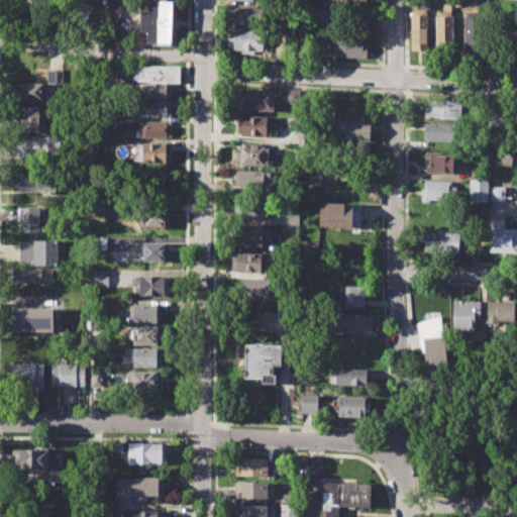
[(107,0),(121,0),(121,25),(107,25),(107,0)]
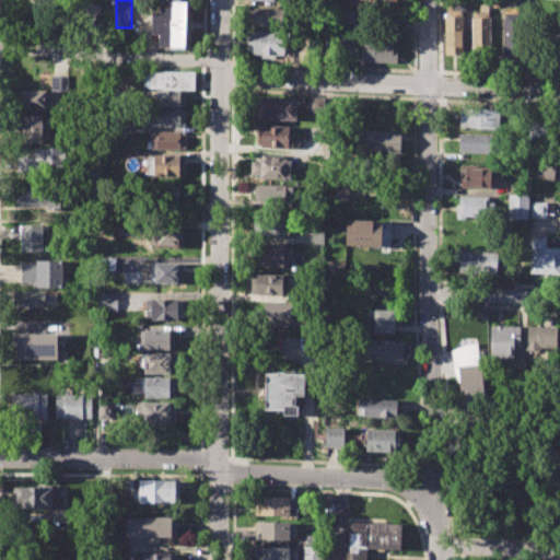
[(160,0),(187,0),(186,48),(159,47),(159,35),(151,35),(152,12),(160,12),(160,0)]
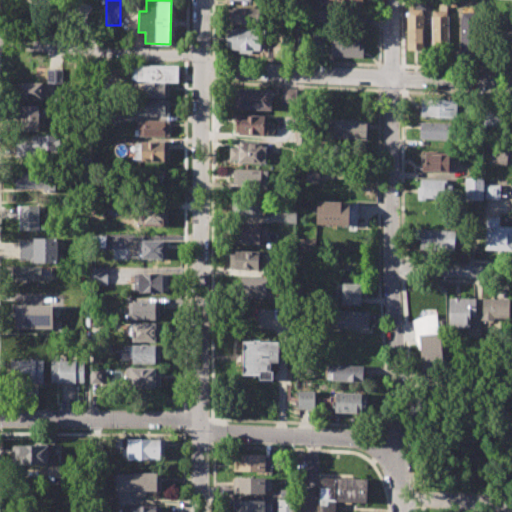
[(330,0),(361,0),(361,8),(330,7),(330,0)]
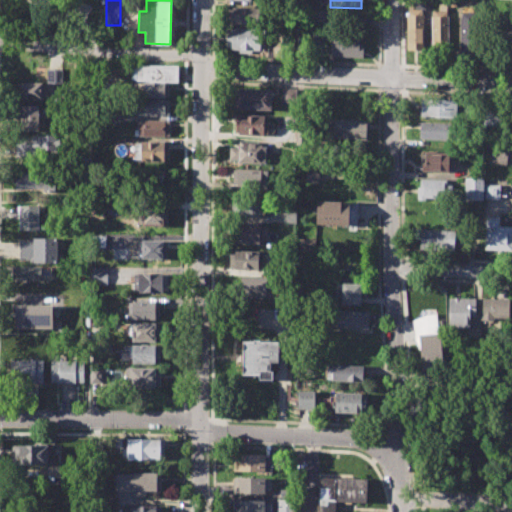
[(407,10),(415,10),(415,0),(424,0),(424,49),(407,49),(407,10)]
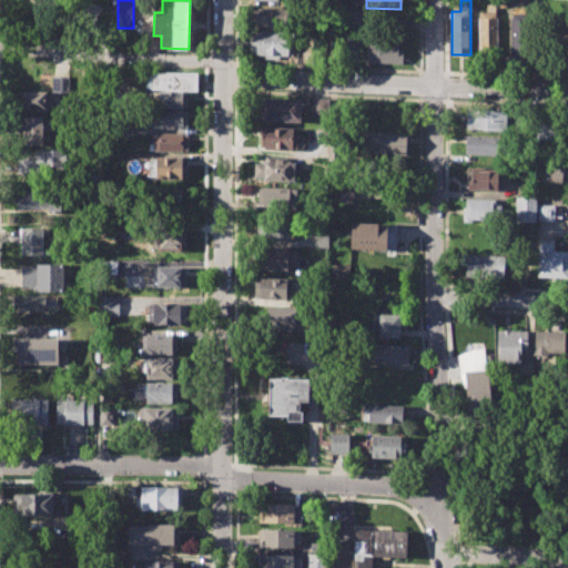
[(478,10),(487,11),(487,3),(497,3),(497,51),(478,51),(478,10)]
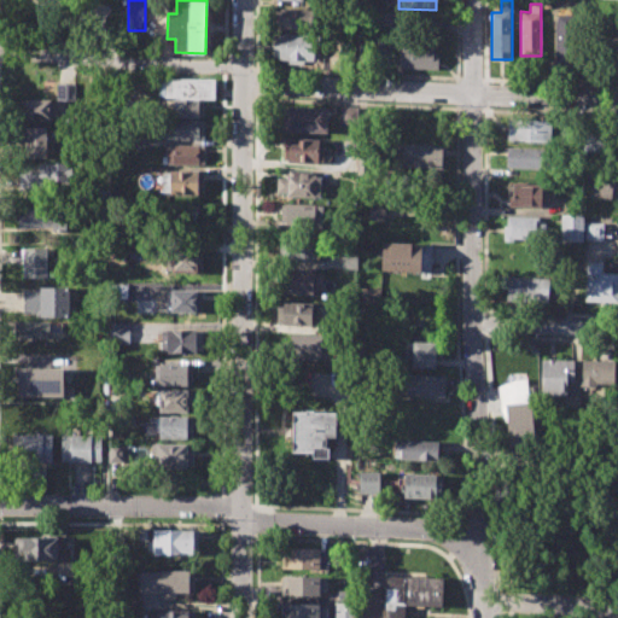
[(553,9),(576,9),(576,64),(553,64),(553,9)]
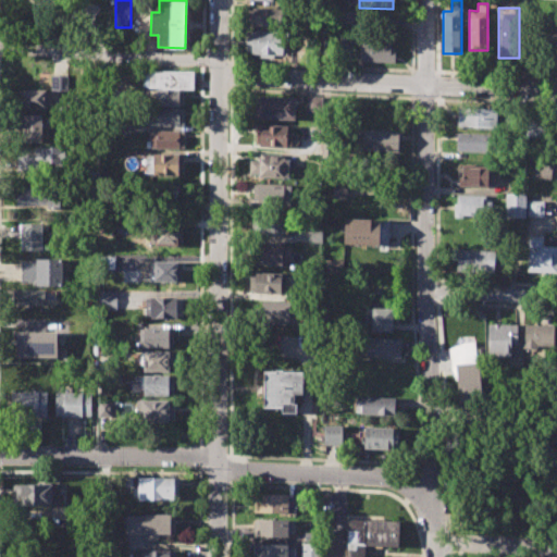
[(249,9),(284,10),(283,28),(249,27),(249,9)]
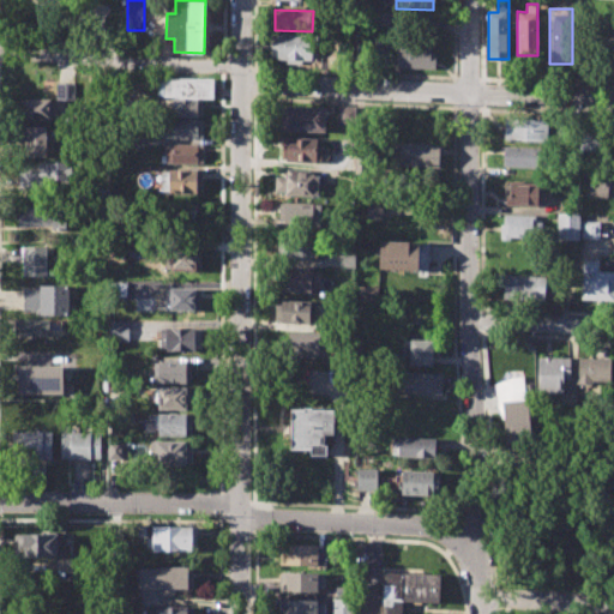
[(274,34),(312,35),(311,59),(272,58),(274,34)]
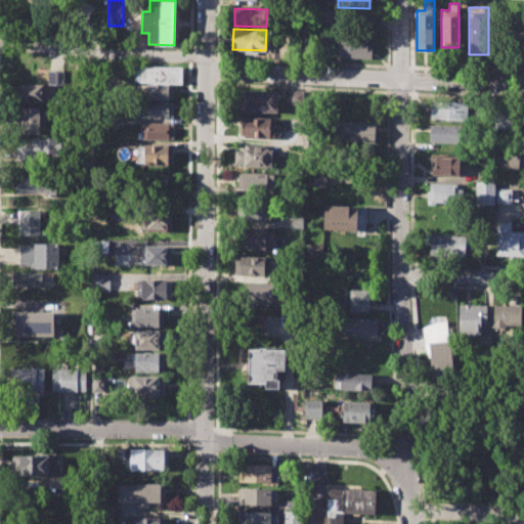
[(513,32),(523,32),(523,58),(513,58),(513,32)]
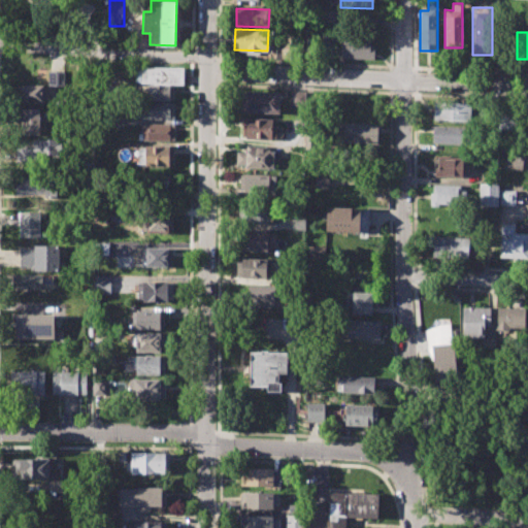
[(307,35),(327,36),(326,58),(306,57),(307,35)]
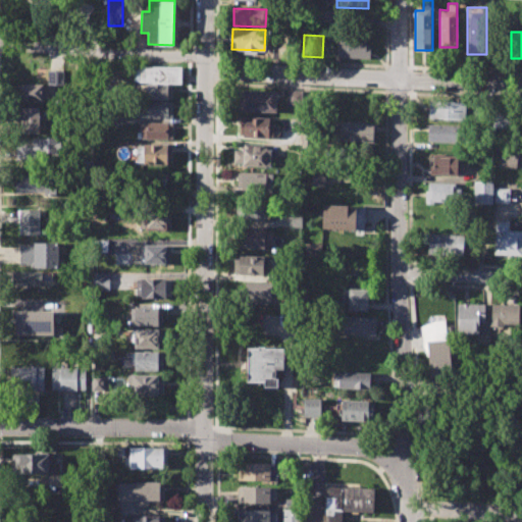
[(337,35),(366,37),(366,44),(371,44),(370,59),(336,57),(337,35)]
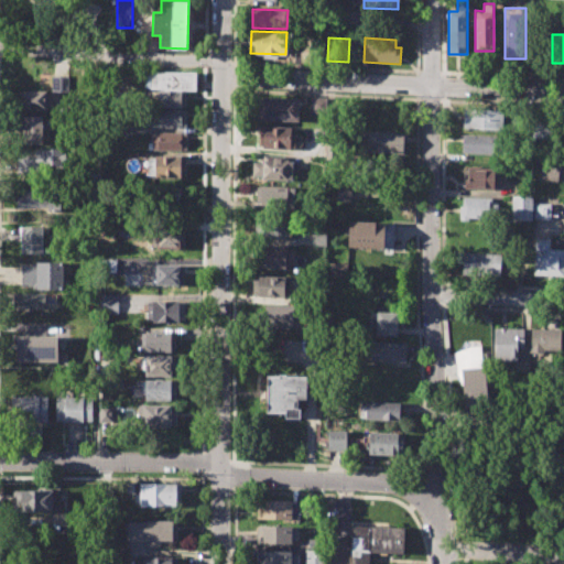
[(151,72),(197,73),(196,90),(151,89),(151,72)]
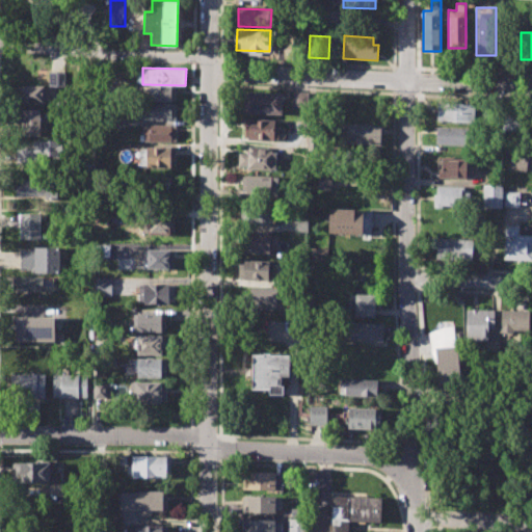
[(49,72),(67,72),(65,84),(49,84),(49,72)]
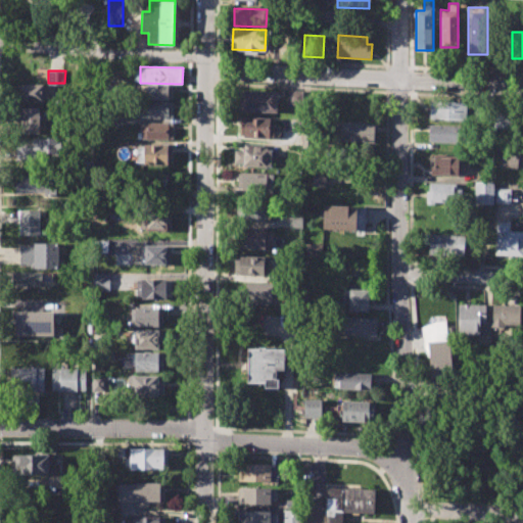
[(20,85),(55,86),(55,101),(20,101),(20,85)]
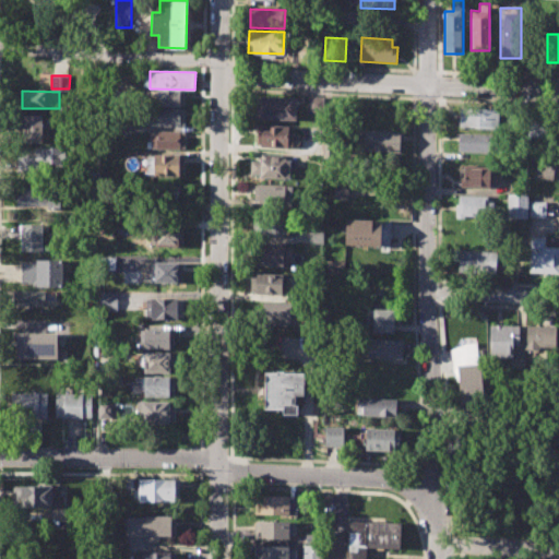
[(156,91),(185,92),(185,107),(155,106),(156,91)]
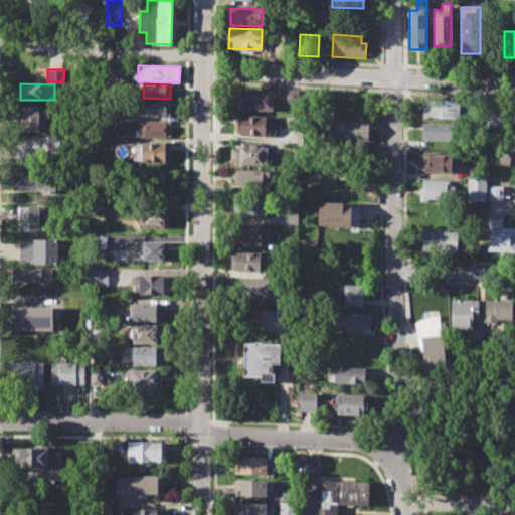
[(283,103),(298,104),(298,90),(283,89),(283,103)]
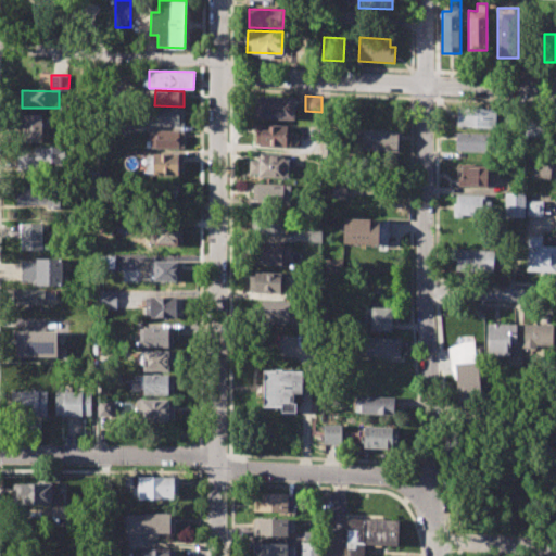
[(254,97),(295,98),(295,119),(254,118),(254,97)]
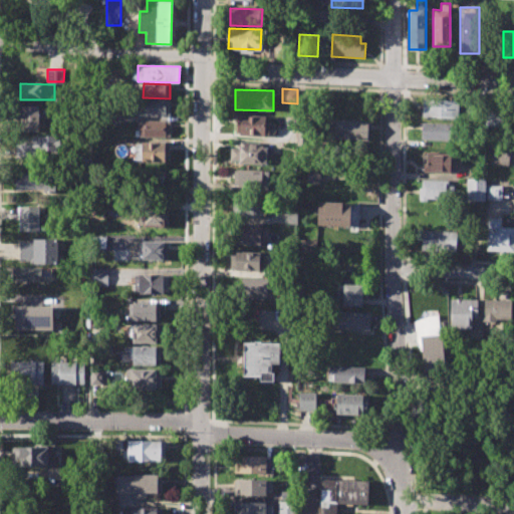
[(423,98),(460,100),(459,119),(422,117),(423,98)]
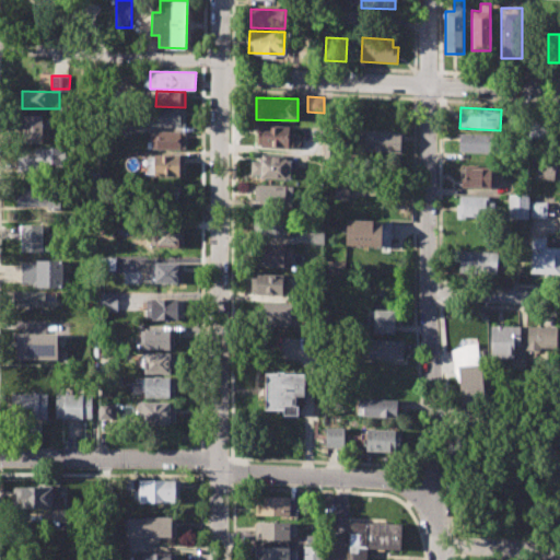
[(151,108),(187,109),(186,126),(151,125),(151,108)]
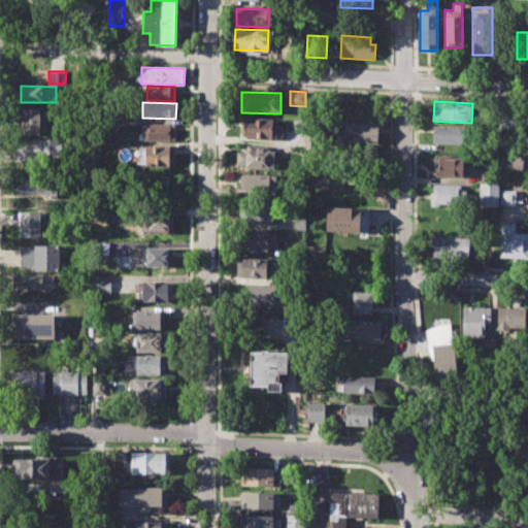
[(20,108),(42,108),(42,135),(20,135),(20,108)]
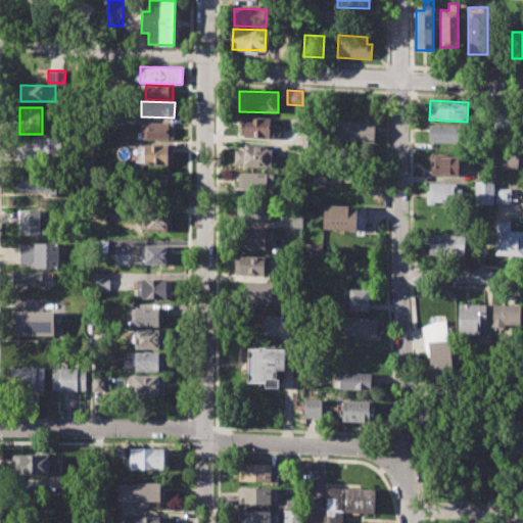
[(495,111),(518,112),(517,129),(494,128),(495,111)]
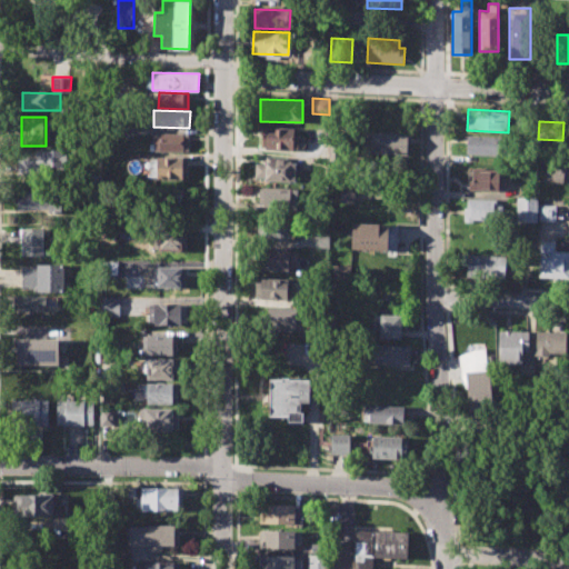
[(262,128),(293,129),(293,136),(303,136),(303,151),(261,150),(262,128)]
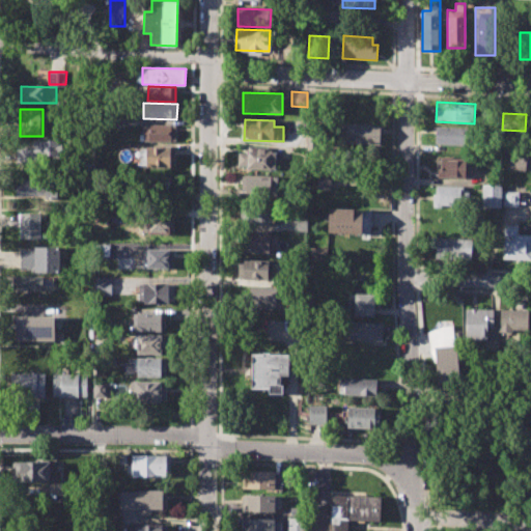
[(143,123),(176,124),(175,142),(142,141),(143,123)]
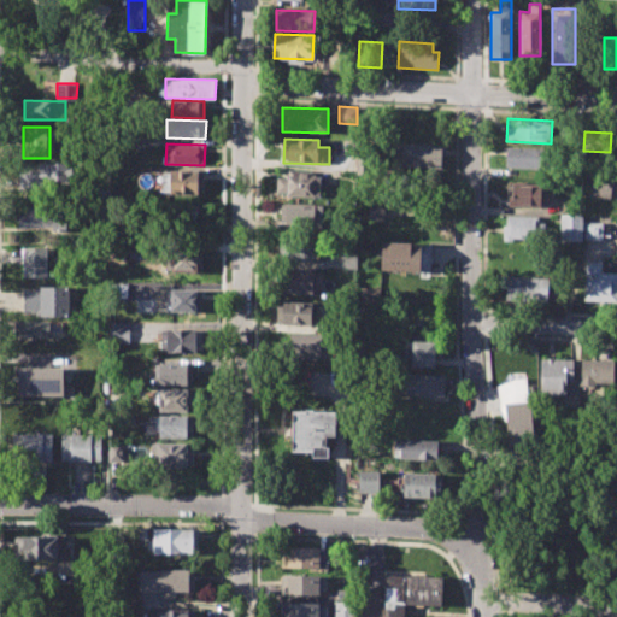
[(394,144),(442,145),(441,169),(393,168),(394,144)]
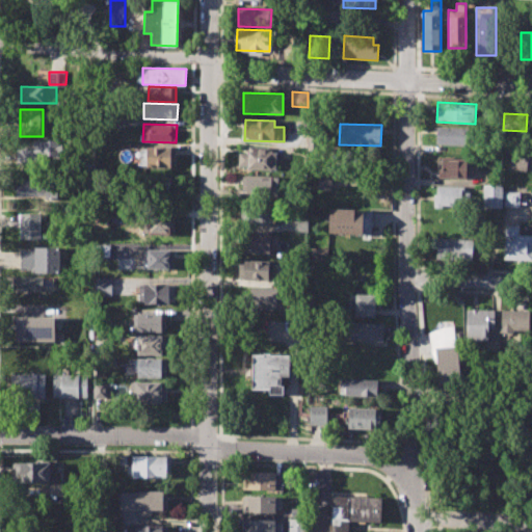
[(436,127),(475,129),(475,145),(435,143),(436,127)]
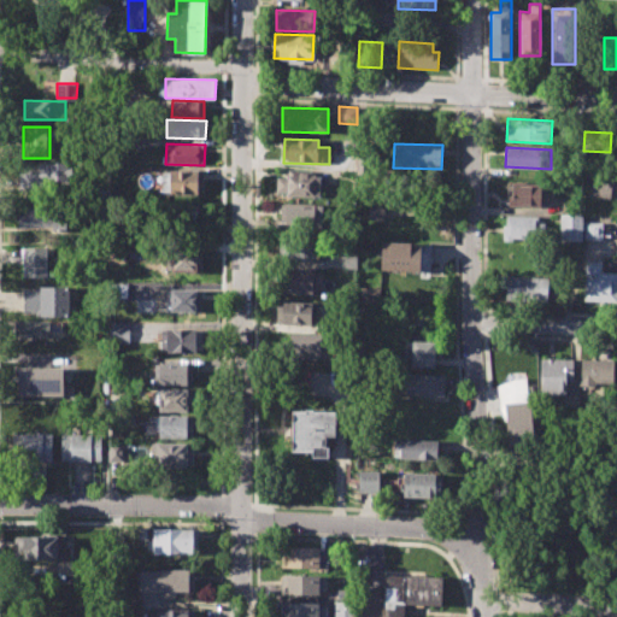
[(356,160),(357,176),(366,175),(365,160),(356,160)]
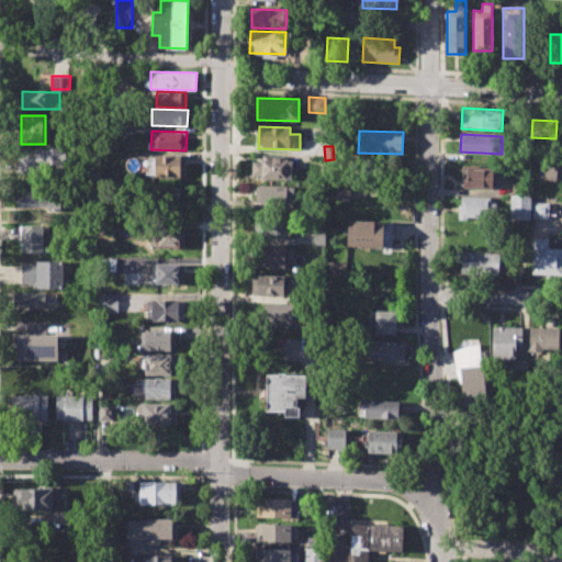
[(19,148),(64,149),(64,164),(45,164),(45,171),(19,171),(19,148)]
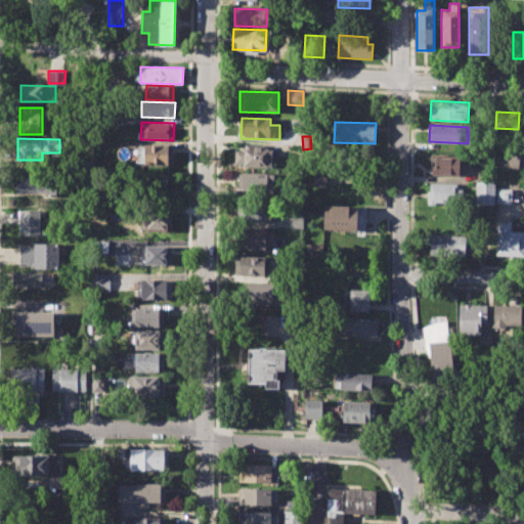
[(138,145),(169,146),(169,149),(173,149),(173,162),(169,161),(169,165),(138,165),(138,145)]
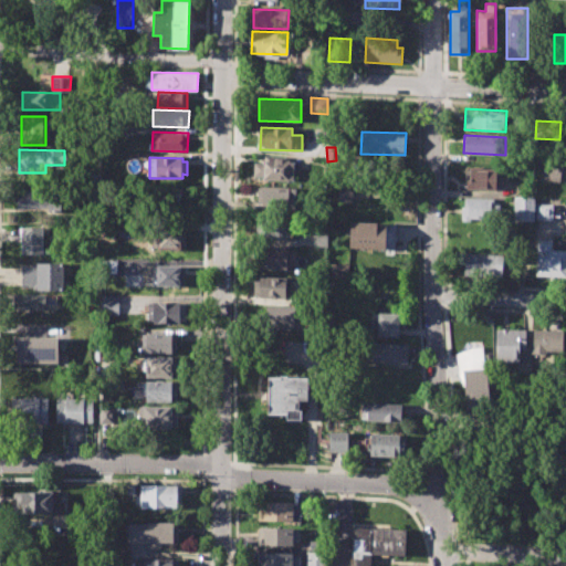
[(253,164),(263,164),(263,157),(297,158),(297,181),(253,180),(253,164)]
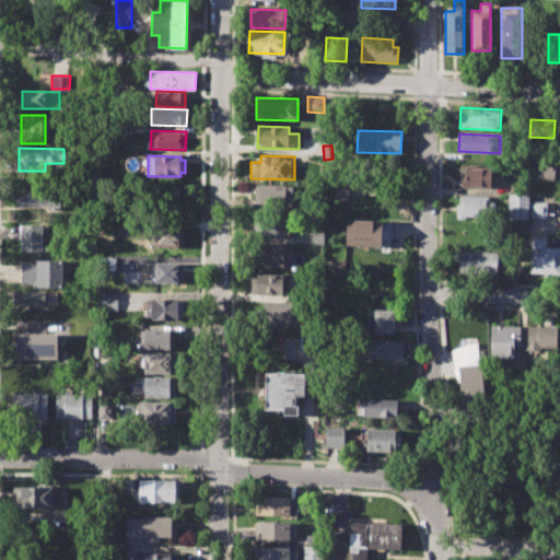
[(535,160),(555,161),(553,181),(534,179),(535,160)]
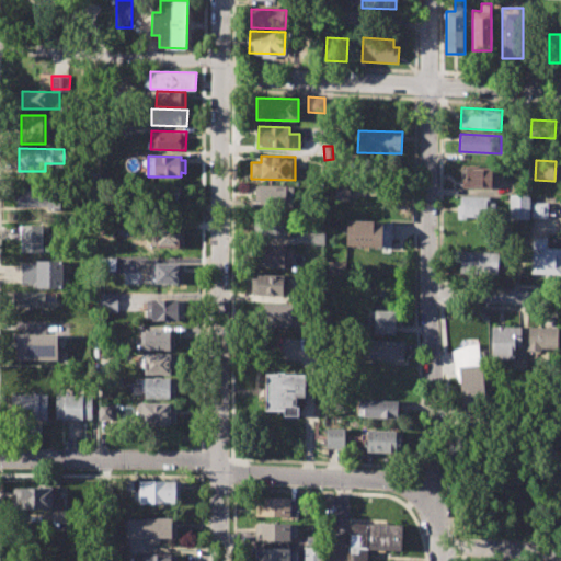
[(462,167),(494,168),(493,189),(461,186),(462,167)]
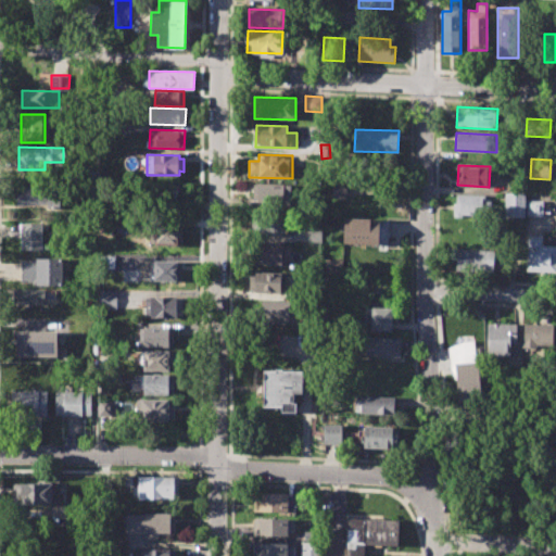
[(255,184),(292,185),(292,204),(254,203),(255,184)]
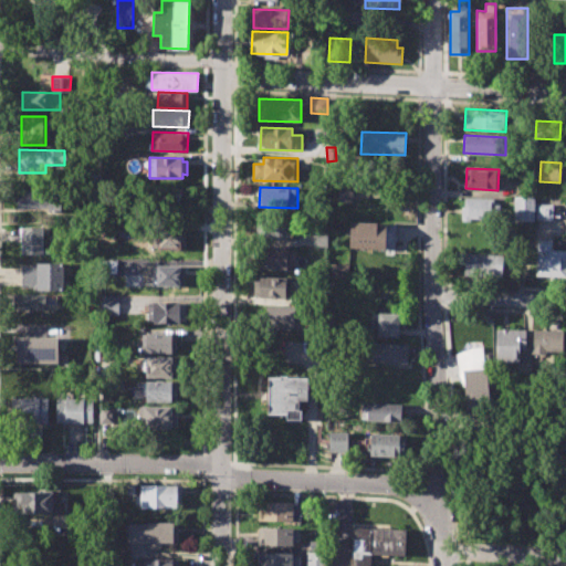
[(154,188),(185,188),(185,207),(154,206),(154,188)]
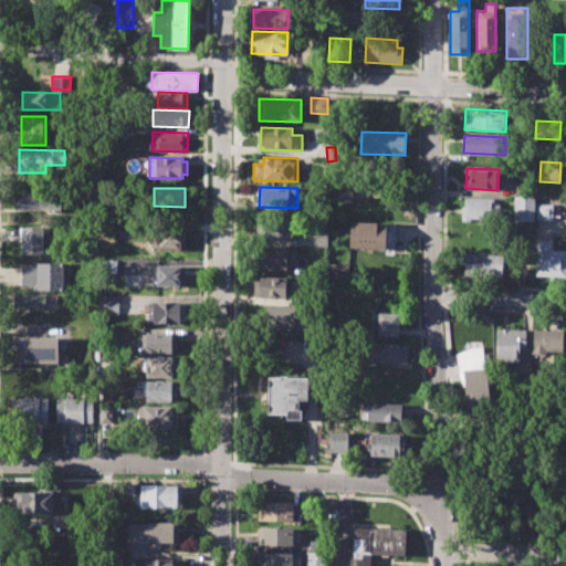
[(22,189),(63,189),(63,213),(48,213),(48,208),(17,208),(17,196),(22,196),(22,189)]
